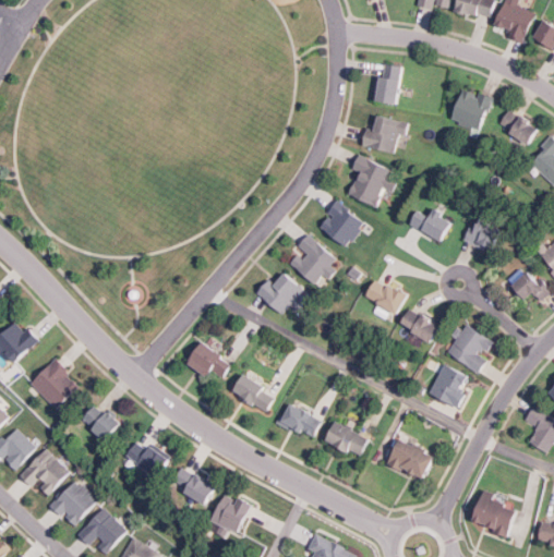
[(447,0),(417,0),(417,3),(445,11),(447,0)]
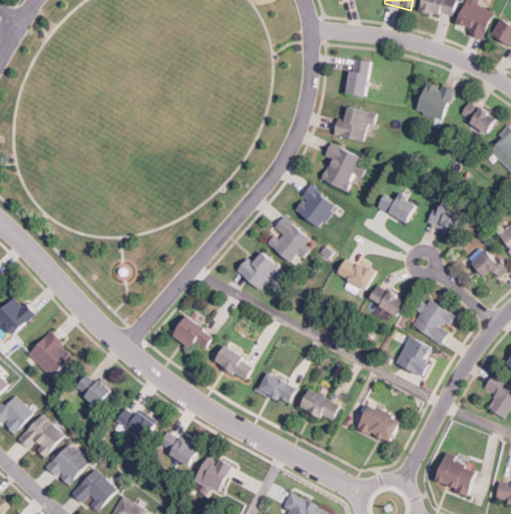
[(454,0),(421,0),(419,7),(449,16),(454,0)]
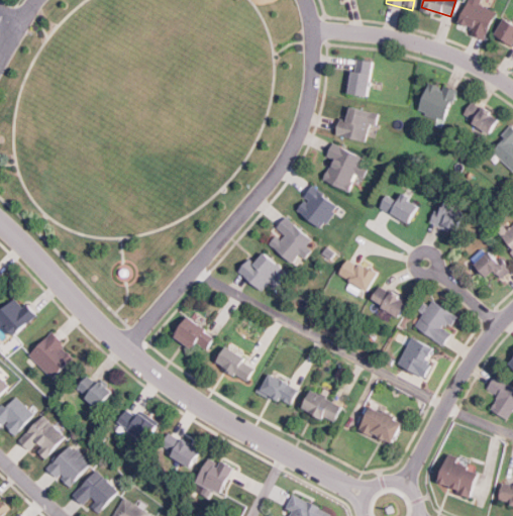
[(495,12),(478,5),(480,0),(466,0),(457,22),(469,26),(466,31),(483,39),(495,12)]
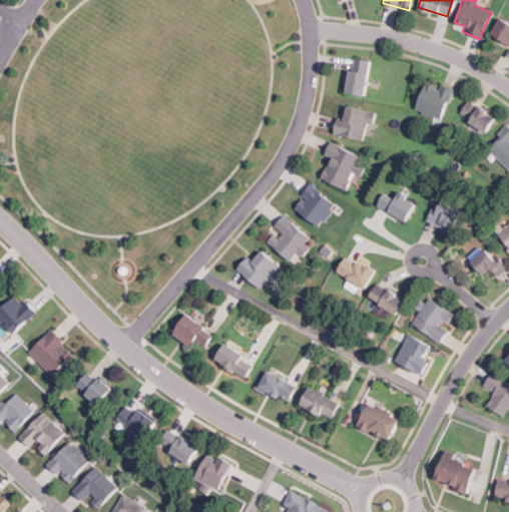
[(508,45),(508,23),(500,18),(490,33),(508,45)]
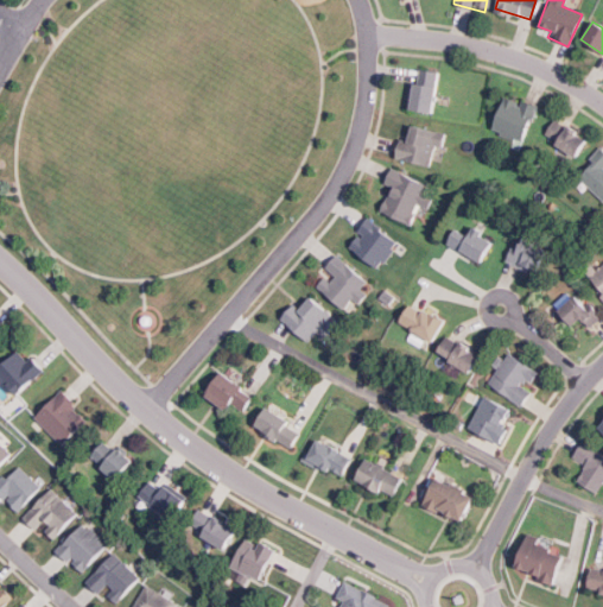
[(407,111),(432,112),(436,71),(411,69),(407,111)]
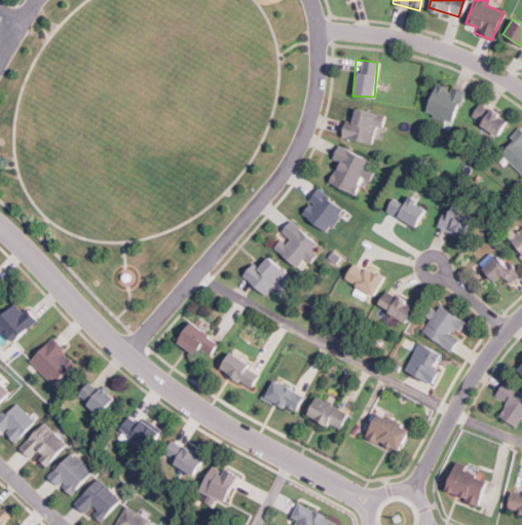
[(461,91),(433,83),(424,115),(452,123),(461,91)]
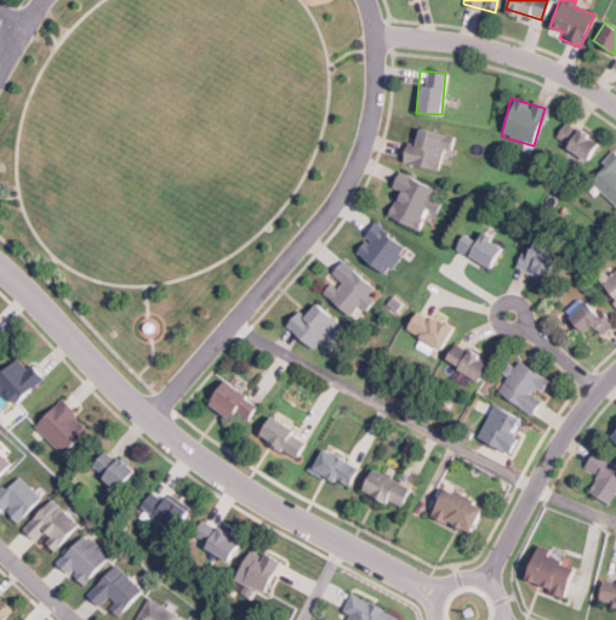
[(553,141),(585,163),(598,143),(566,121),(553,141)]
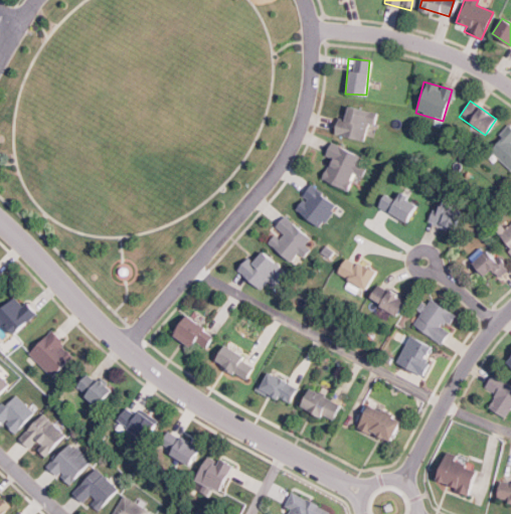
[(337,119),(333,134),(367,142),(374,113),(346,106),(343,120),(337,119)]
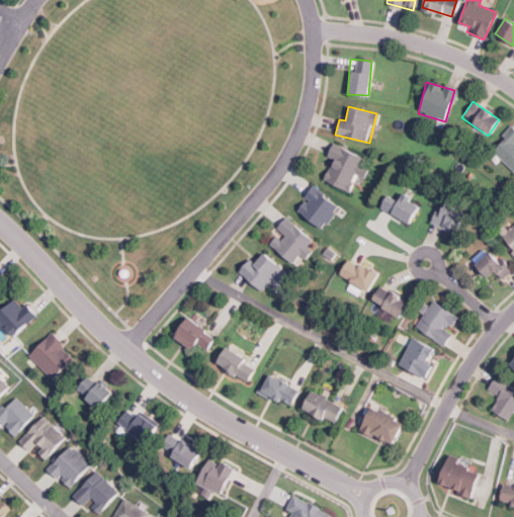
[(513,170),(513,147),(512,146),(513,143),(513,131),(508,126),(489,153),(513,170)]
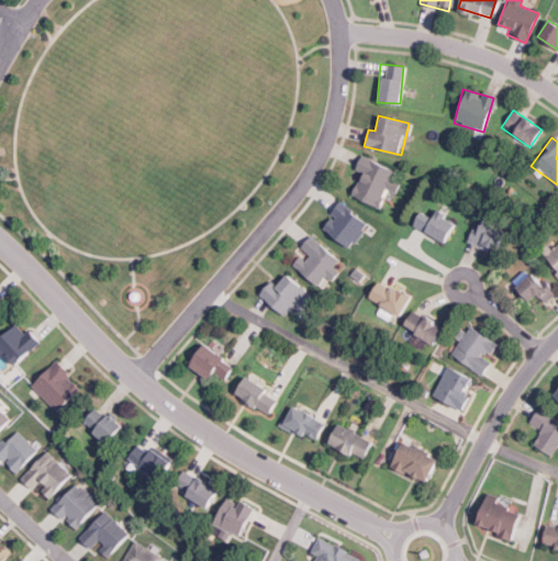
[(354,170),(360,174),(350,195),(377,208),(387,187),(388,188),(395,171),(359,156),(354,170)]
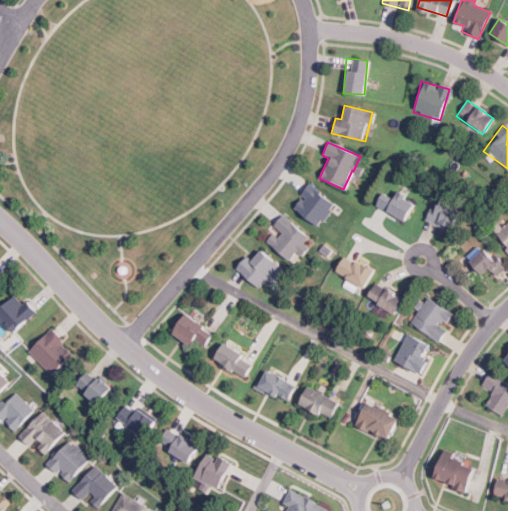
[(333,205),(309,185),(291,206),(316,226),(333,205)]
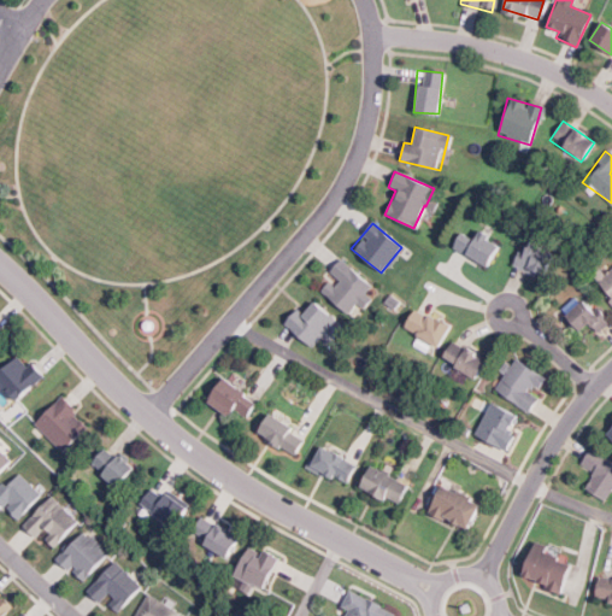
[(452,248),(487,267),(499,242),(477,232),(474,238),(460,232),(452,248)]
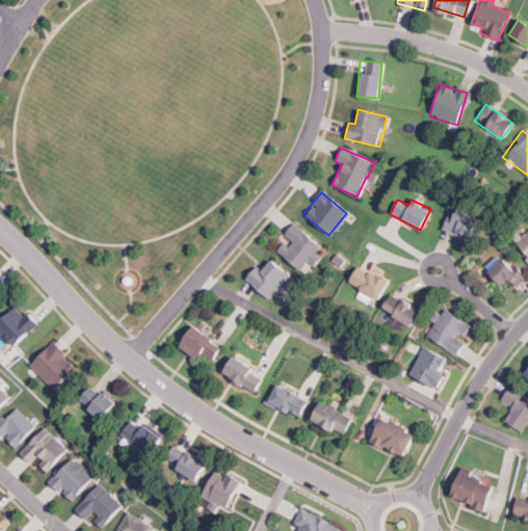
[(441,228),(466,240),(476,219),(452,207),(441,228)]
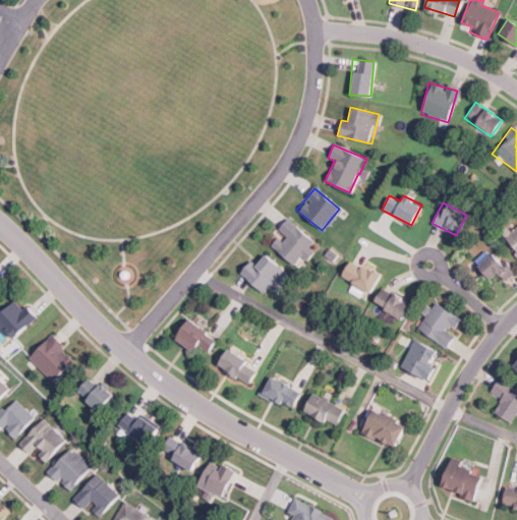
[(272,247),(293,266),(313,241),(286,219),(276,230),(282,235),(272,247)]
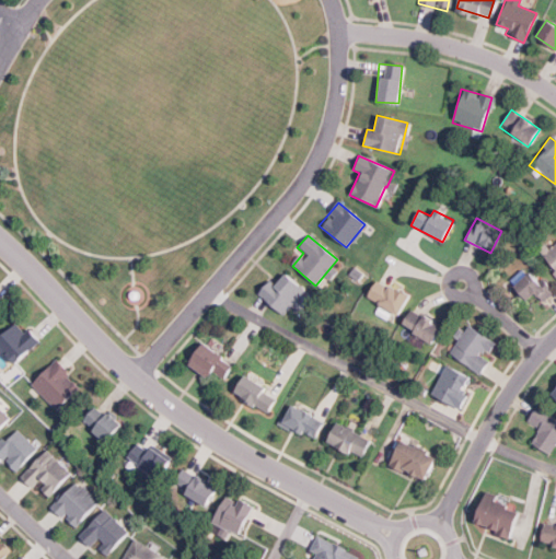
[(555,241),(540,255),(555,274),(555,241)]
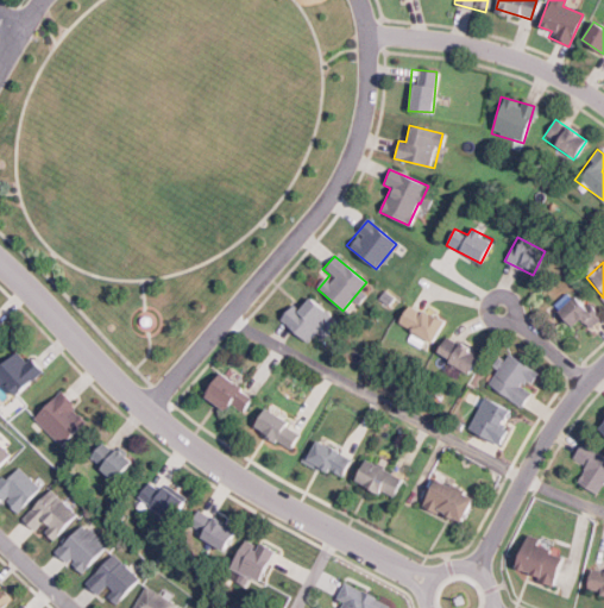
[(586,328),(598,319),(577,293),(557,309),(571,326),(580,319),(586,328)]
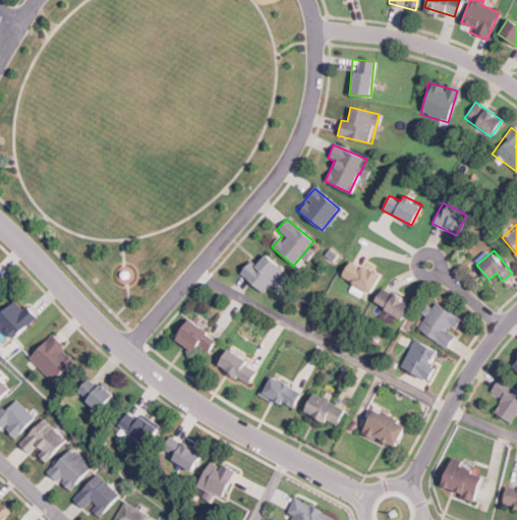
[(252,266),(249,262),(239,272),(260,292),(281,271),(264,253),(252,266)]
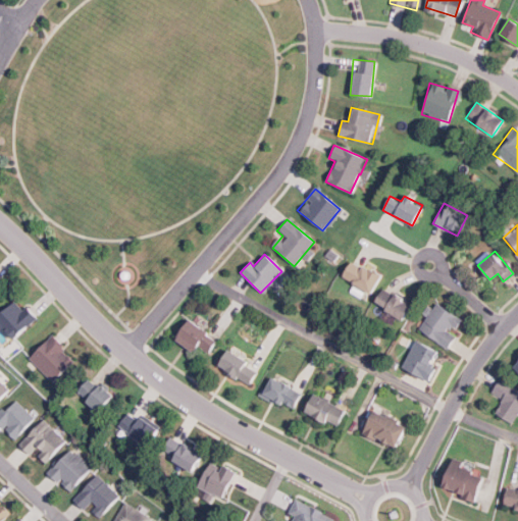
[(341,278),(370,294),(378,276),(349,261),(341,278)]
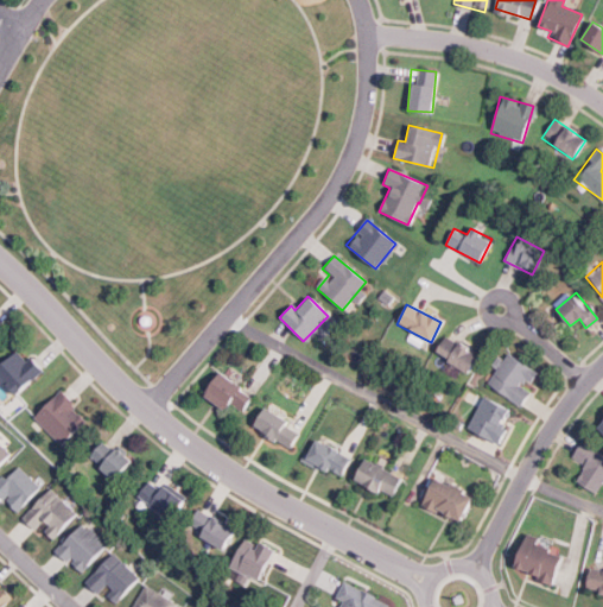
[(440,349),(437,355),(467,372),(477,354),(456,341),(449,354),(440,349)]
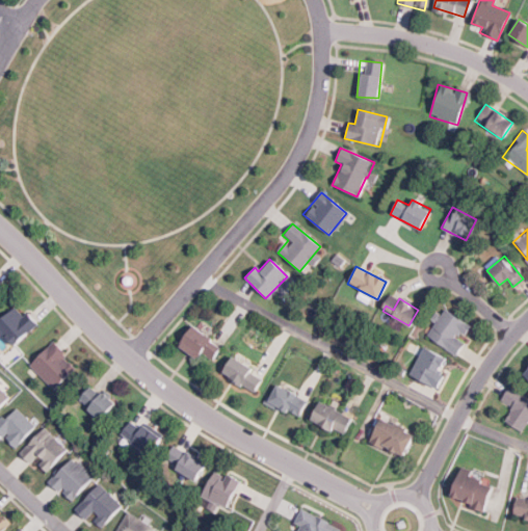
[(0,333),(12,346),(34,325),(15,304),(0,318),(0,333)]
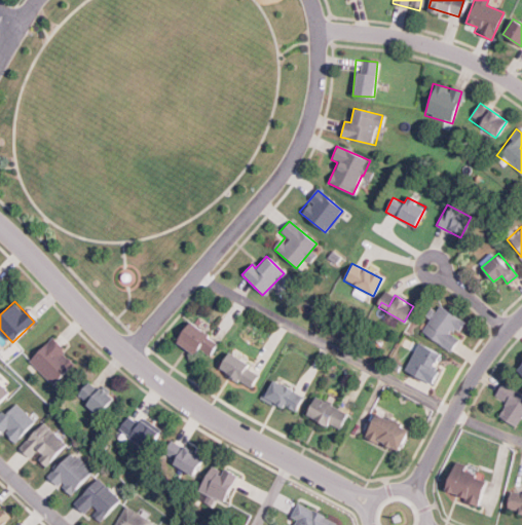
[(454,336),(463,323),(438,305),(420,332),(449,351),(458,338),(454,336)]
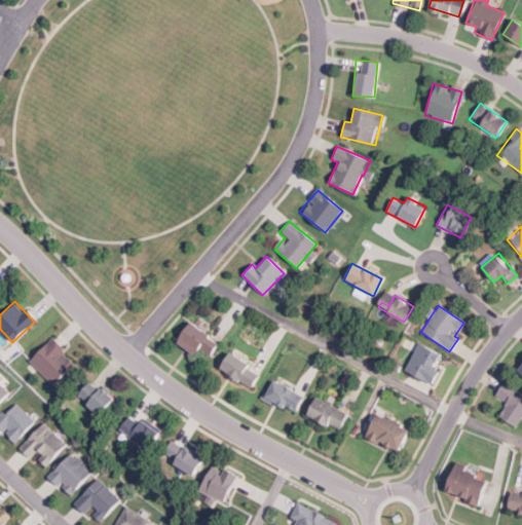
[(198,349),(208,357),(218,343),(189,322),(176,341),(193,354),(198,349)]
